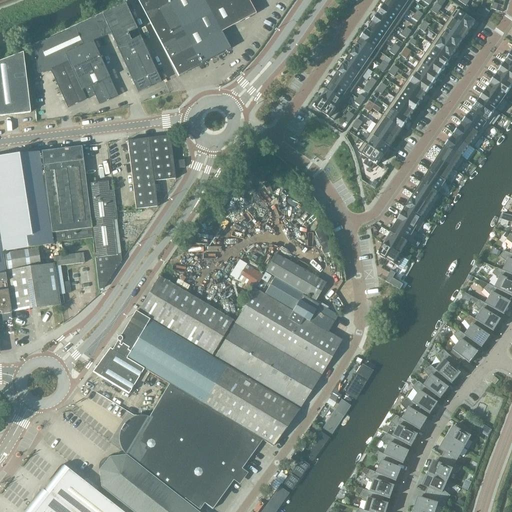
[(200,65),(165,0),(137,0),(178,77),(200,65)]
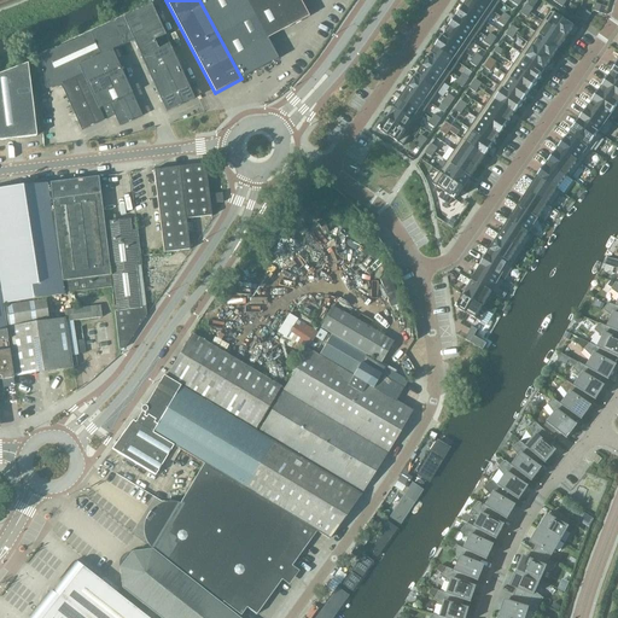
[(267,40),(245,0),(199,0),(242,79),(278,59),(267,40)]
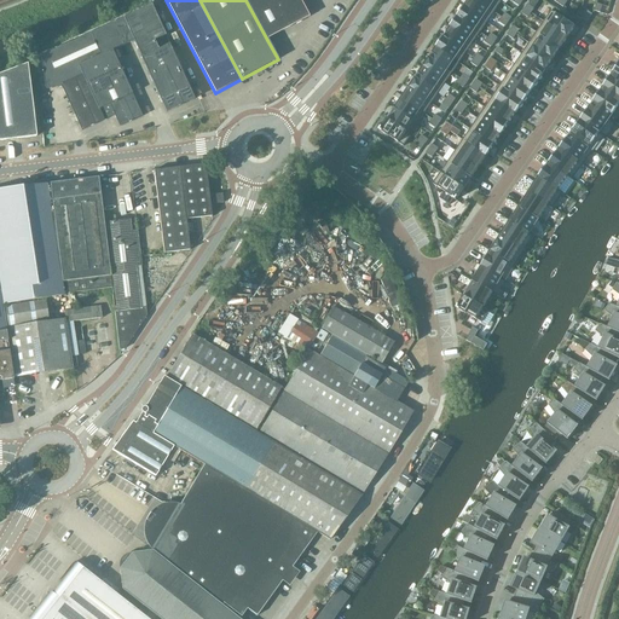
[(300,0),(246,0),(267,40),(310,17),(300,0)]
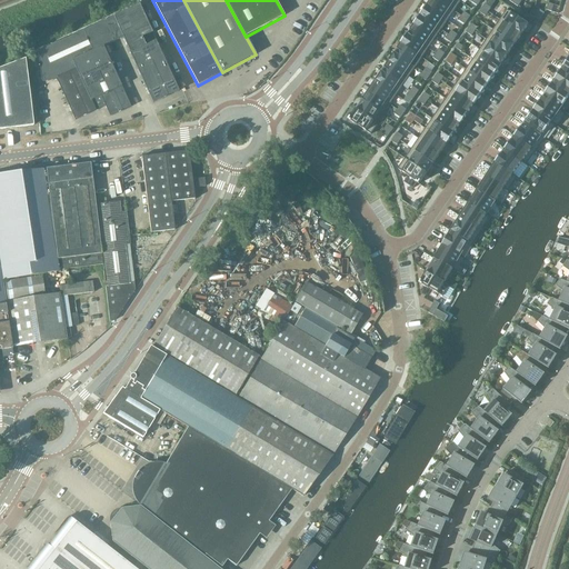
[(453,12),(436,0),(430,0),(427,7),(447,21),(453,12)]
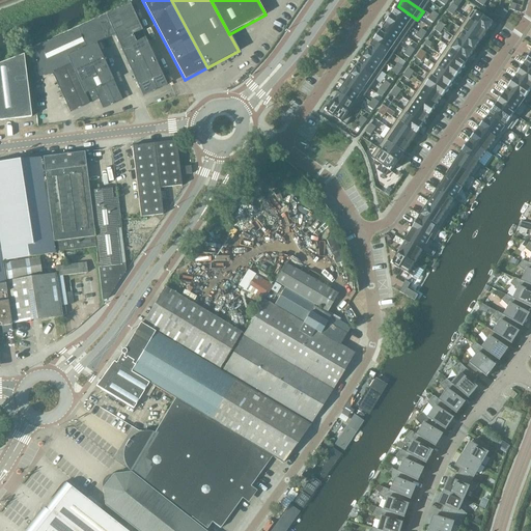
[(429,2),(425,0),(407,0),(423,11),(429,2)]
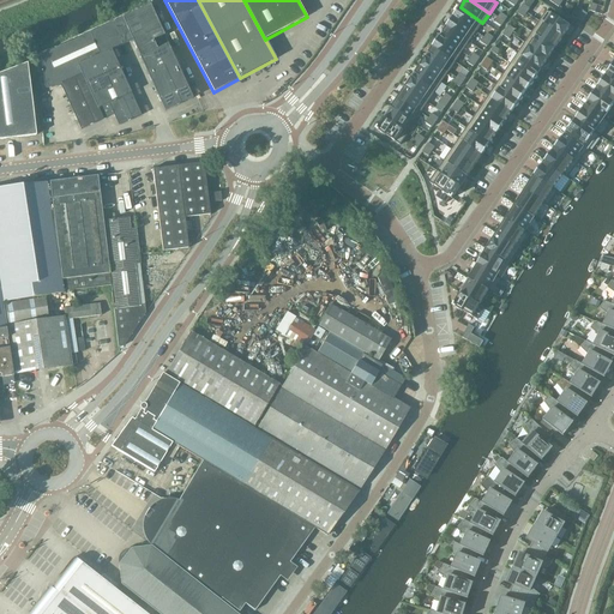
[(193,98),(150,5),(41,55),(44,89),(61,86),(80,130),(114,115),(119,126),(142,115),(112,50),(132,41),(164,112),(193,98)]
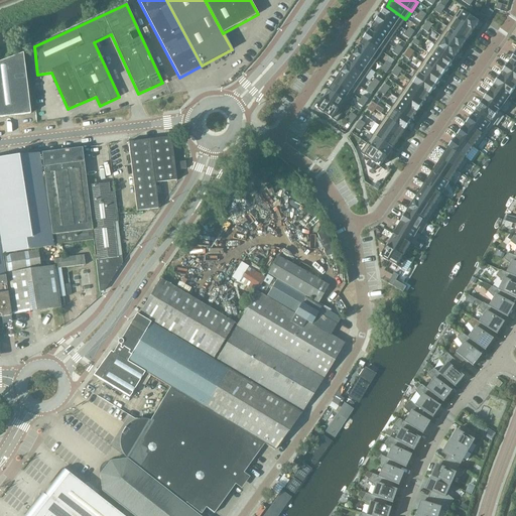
[(405,19),(387,6),(381,15),(400,27),(405,19)]
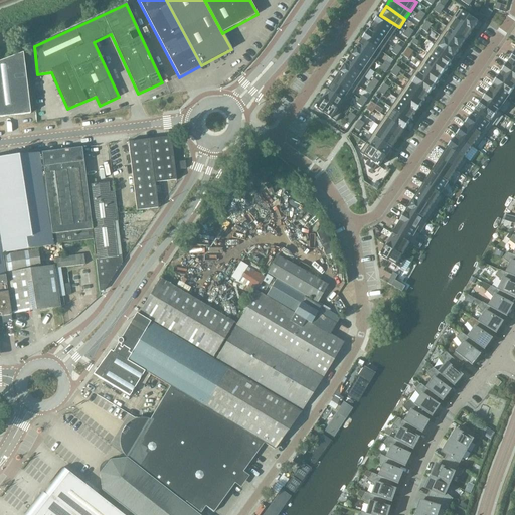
[(479,22),(459,9),(453,18),(472,31),(479,22)]
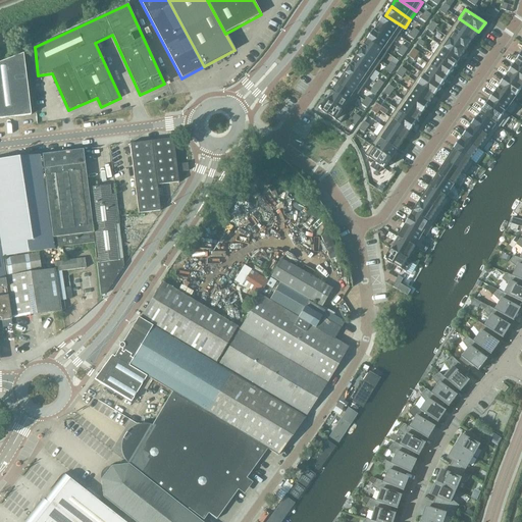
[(405,28),(385,15),(379,23),(399,37),(405,28)]
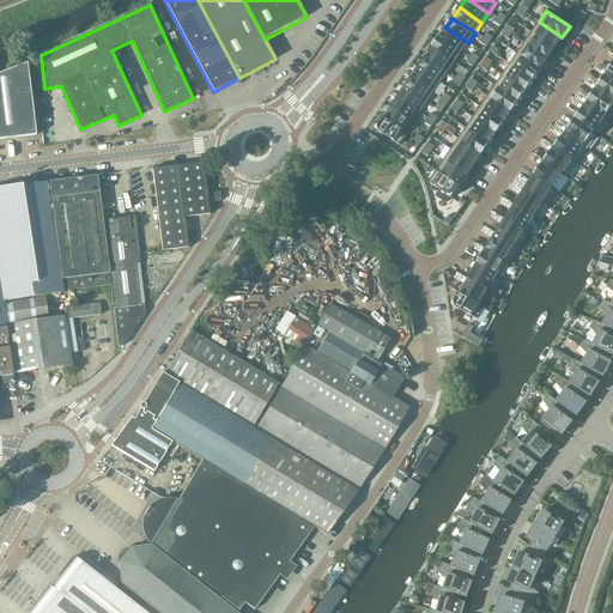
[(554,48),(562,37),(539,22),(530,32),(554,48)]
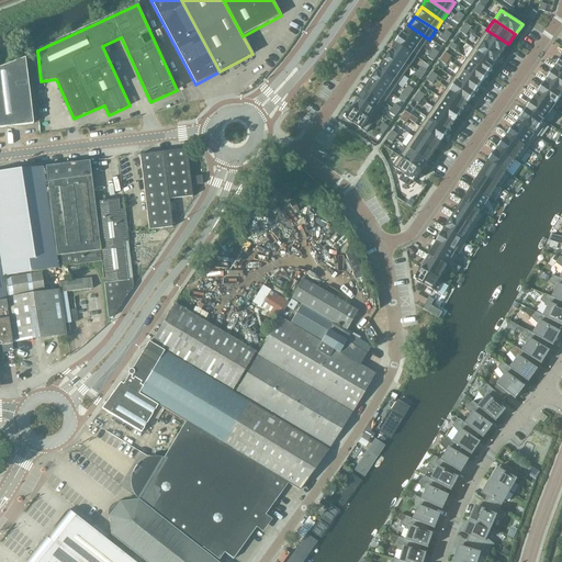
[(429,40),(408,25),(402,34),(423,48),(429,40)]
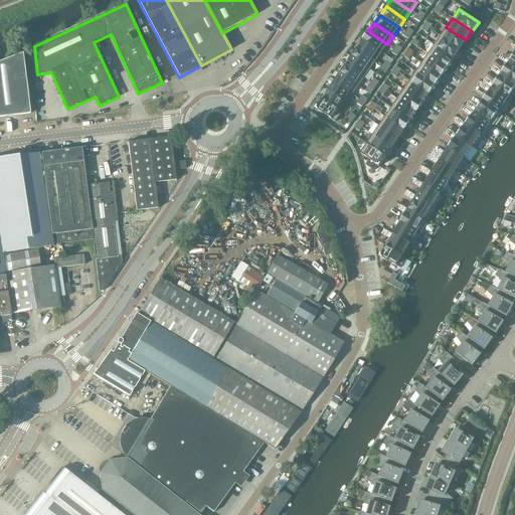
[(466,40),(446,27),(440,36),(460,49),(466,40)]
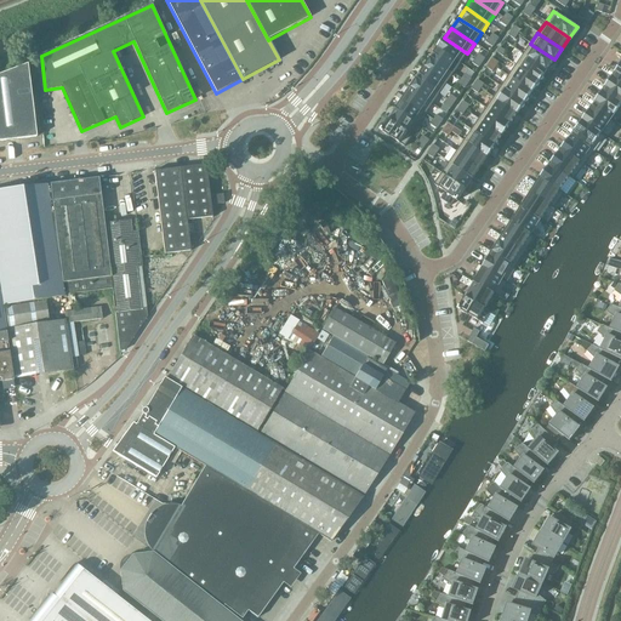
[(460,64),(467,53),(444,38),(438,49),(460,64)]
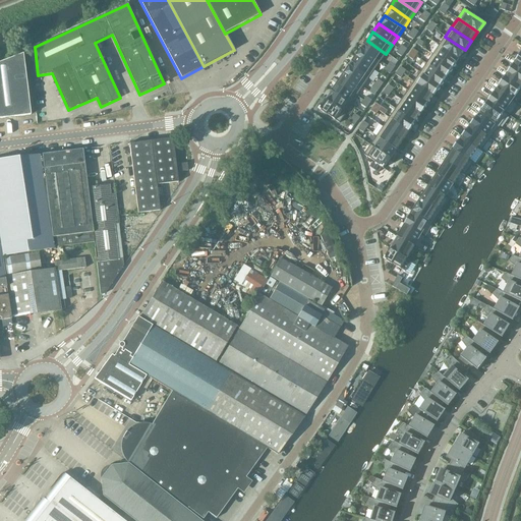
[(459,59),(465,50),(445,37),(439,46),(459,59)]
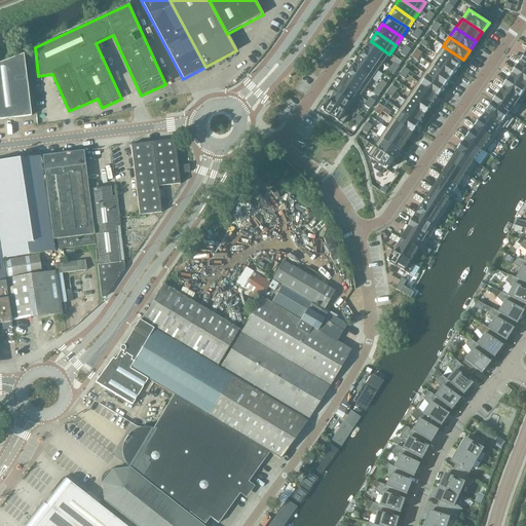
[(384,63),(389,54),(371,41),(365,49),(384,63)]
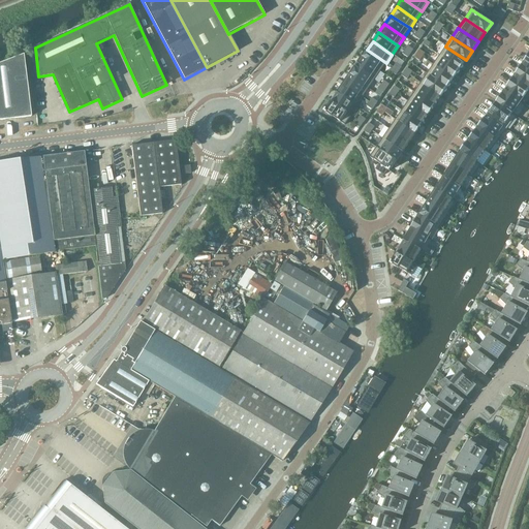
[(466,60),(445,47),(439,56),(460,69),(460,68),(462,68),(463,66),(463,65),(466,60)]
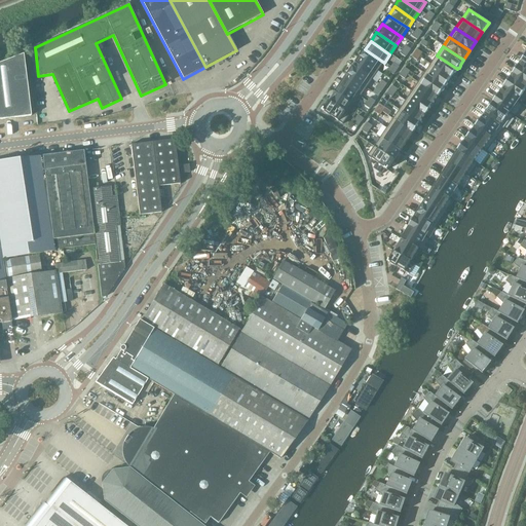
[(378,71),(384,63),(365,49),(359,59),(378,71)]
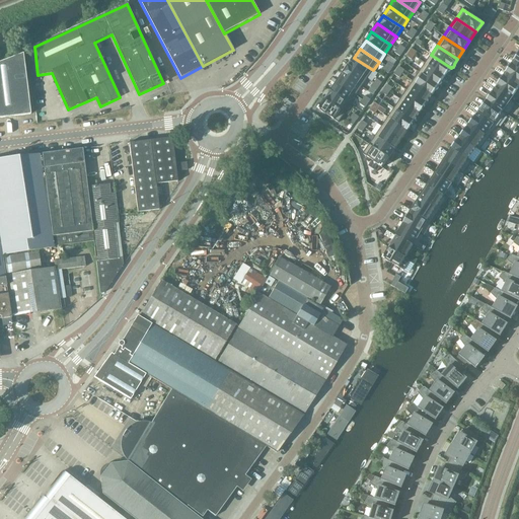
[(0,62),(0,118),(30,115),(23,54),(0,62)]
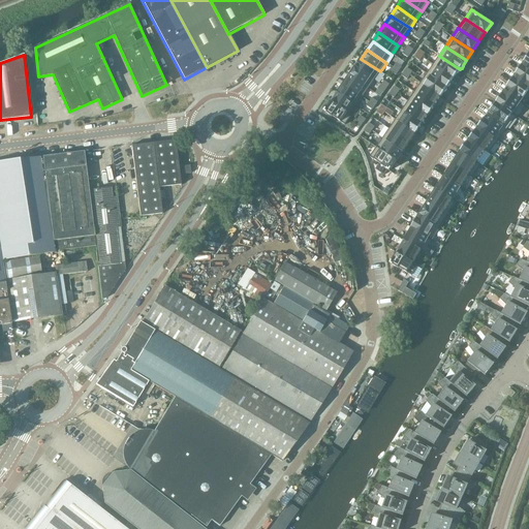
[(460,69),(439,56),(433,65),(454,79),(457,74),(459,73),(460,71),(459,70),(460,69)]
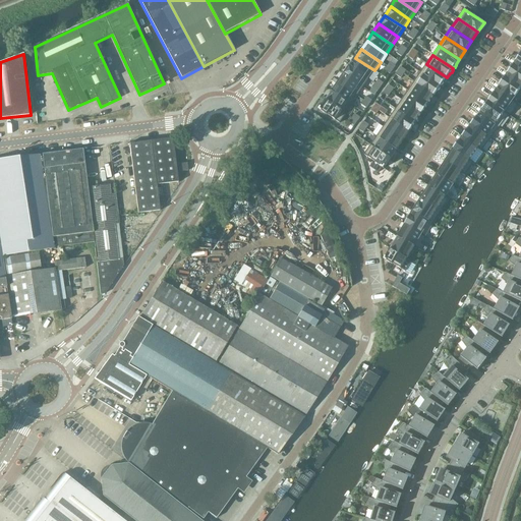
[(374,70),(355,58),(349,66),(368,79),(374,70)]
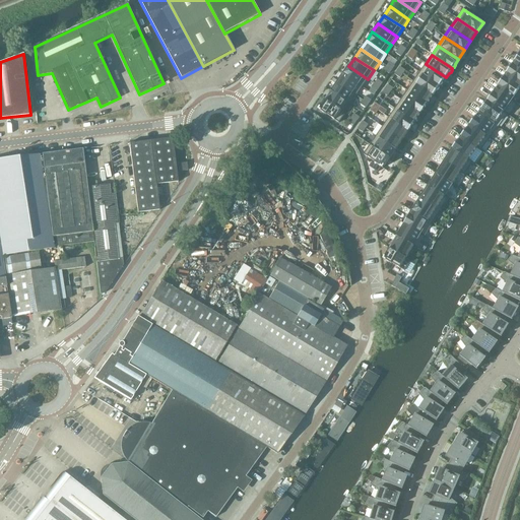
[(446,77),(426,64),(419,73),(440,86),(440,85),(442,85),(443,83),(443,81),(446,77)]
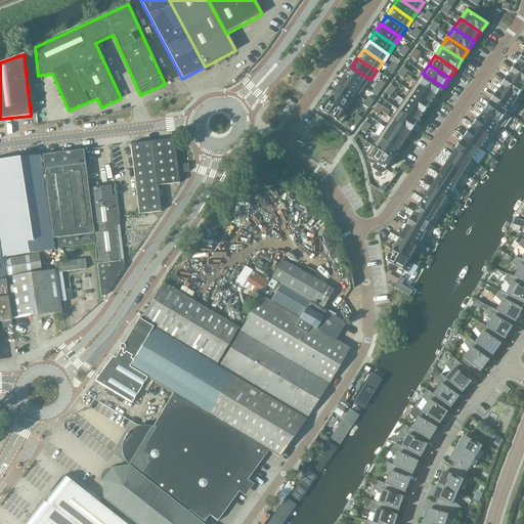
[(523,71),(517,66),(516,67),(514,67),(513,69),(514,70),(508,78),(516,83),(523,89),(523,71)]
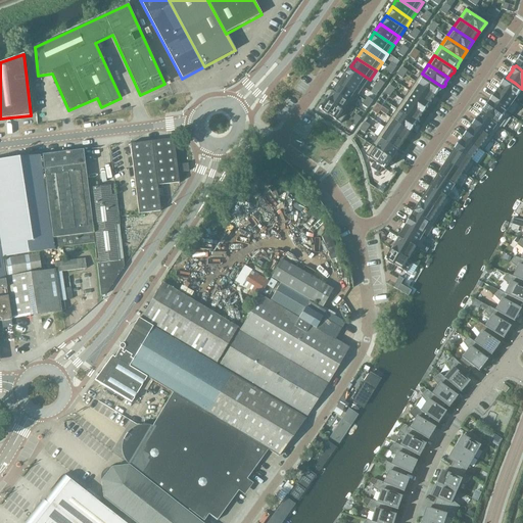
[(370,80),(350,66),(345,76),(364,88),(370,80)]
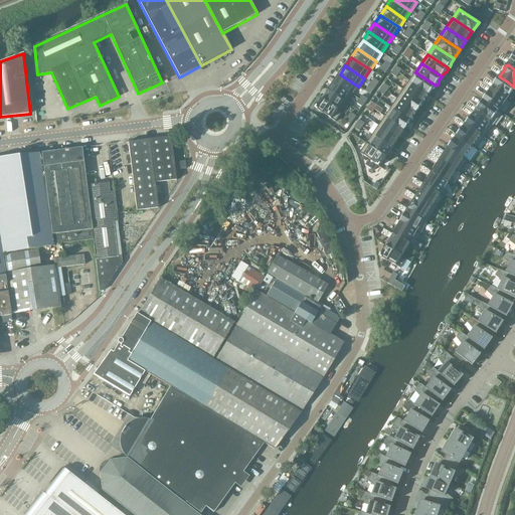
[(436,86),(415,72),(409,80),(430,95),(433,90),(434,90),(436,88),(435,87),(436,86)]
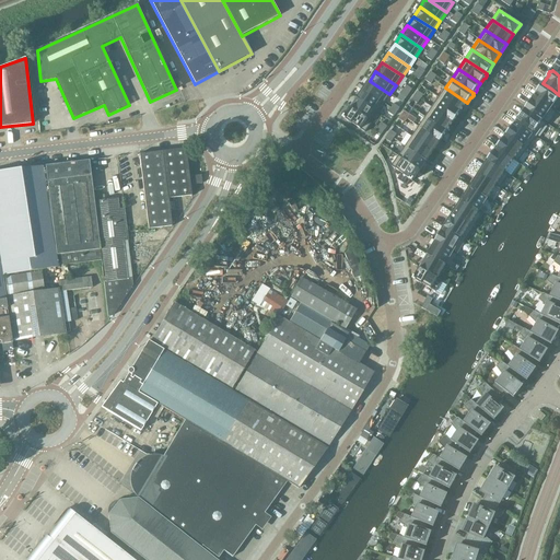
[(389,94),(370,81),(363,90),(374,97),(384,104),(389,94)]
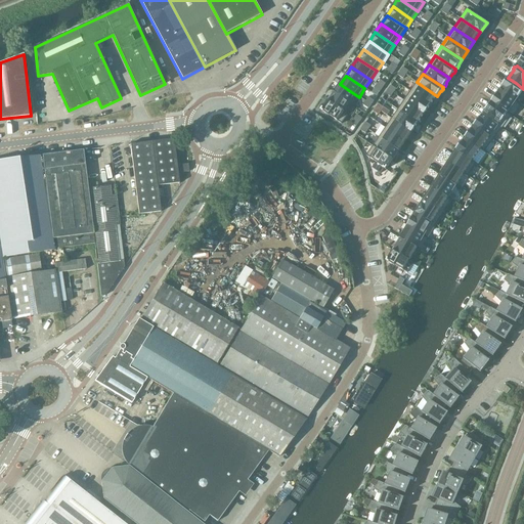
[(516,101),(523,89),(516,83),(508,78),(508,79),(506,79),(505,81),(505,82),(499,90),(516,101)]
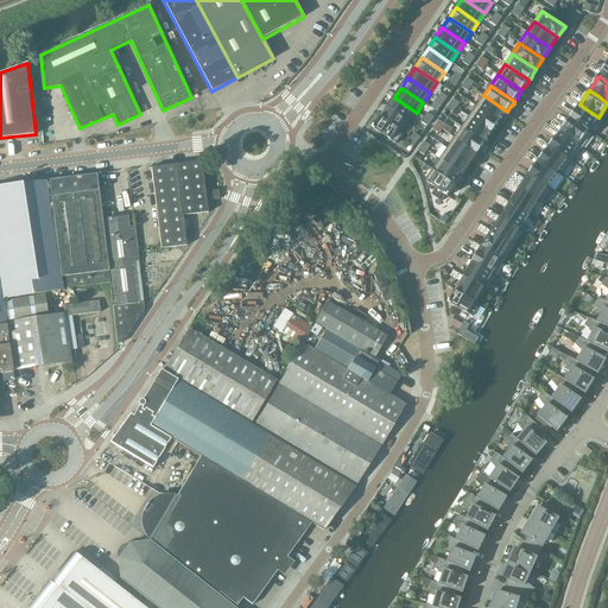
[(507,112),(483,95),(475,107),(499,122),(507,112)]
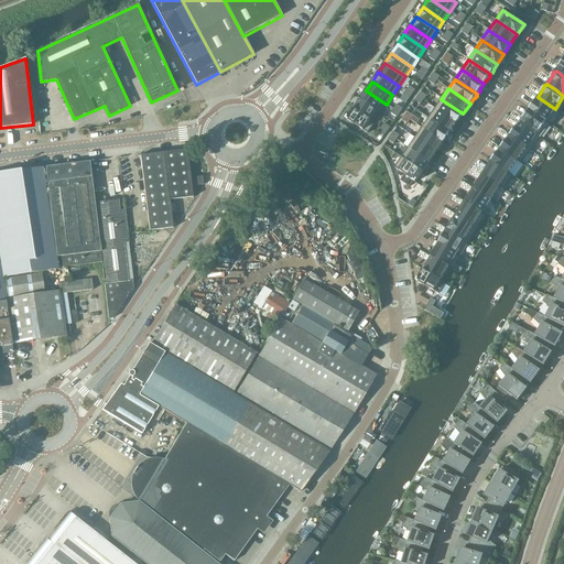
[(377,98),(366,90),(359,99),(380,114),(387,105),(377,98)]
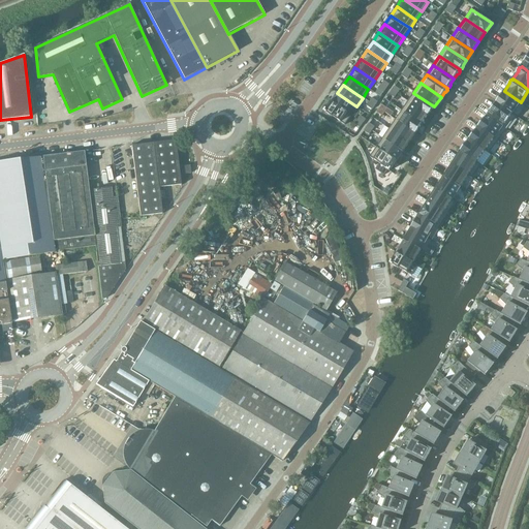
[(511,115),(512,114),(521,102),(504,91),(499,98),(498,98),(496,100),(497,102),(496,103),(511,115)]
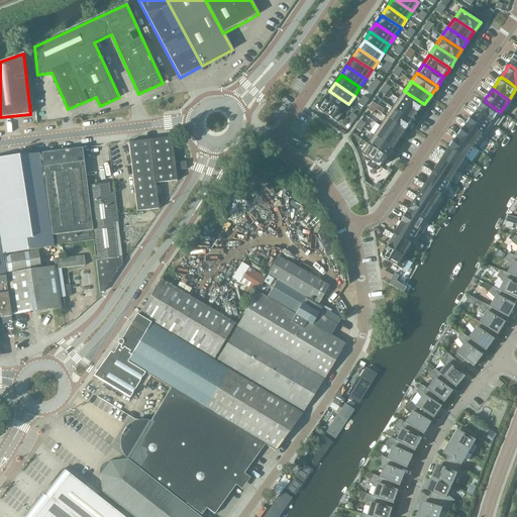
[(348,104),(329,91),(323,100),(342,113),(342,112),(348,104)]
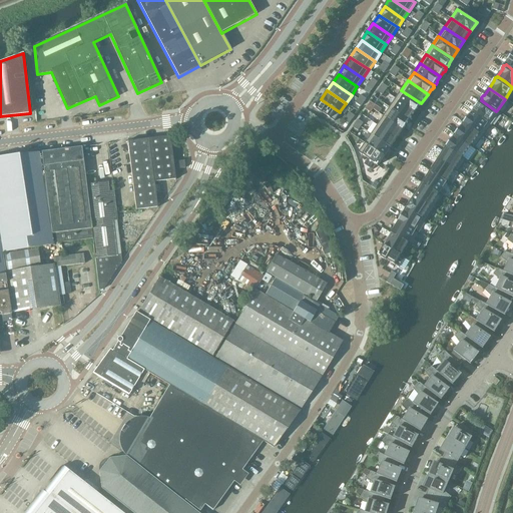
[(421,103),(401,90),(395,99),(415,112),(421,103)]
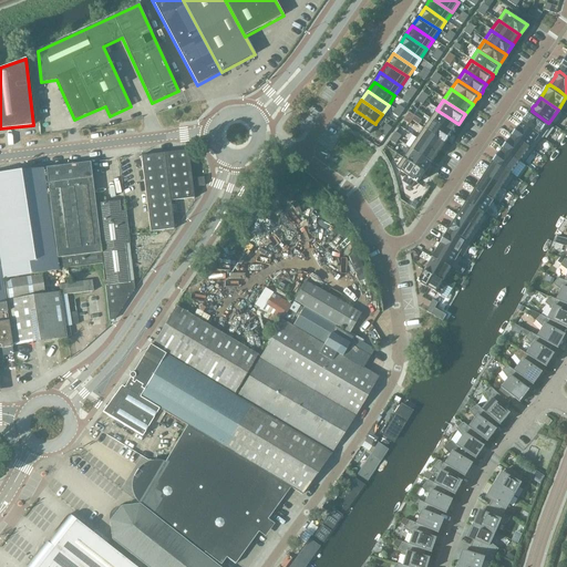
[(375,124),(354,110),(348,120),(357,126),(357,125),(370,134),(377,124),(375,123),(375,124)]
